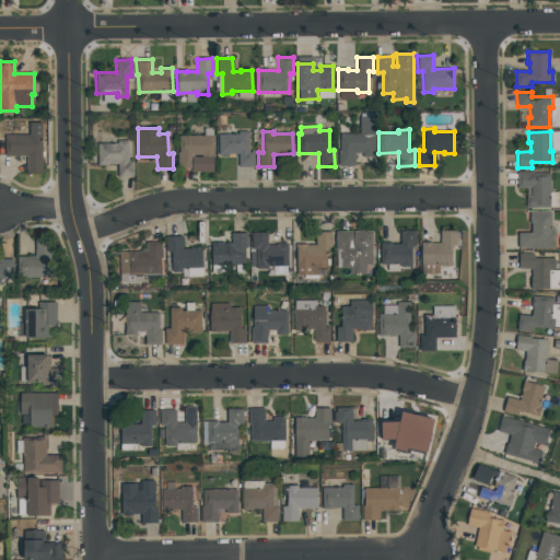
[(238,132),(248,132),(249,151),(253,151),(254,167),(237,167),(237,154),(219,155),(219,135),(238,135),(238,132)]
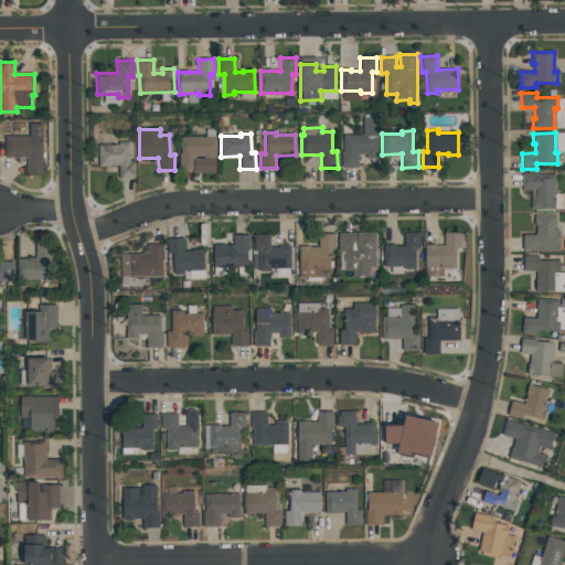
[(343,136),(377,135),(377,159),(365,159),(365,155),(358,155),(358,168),(341,168),(341,152),(343,152),(343,136)]
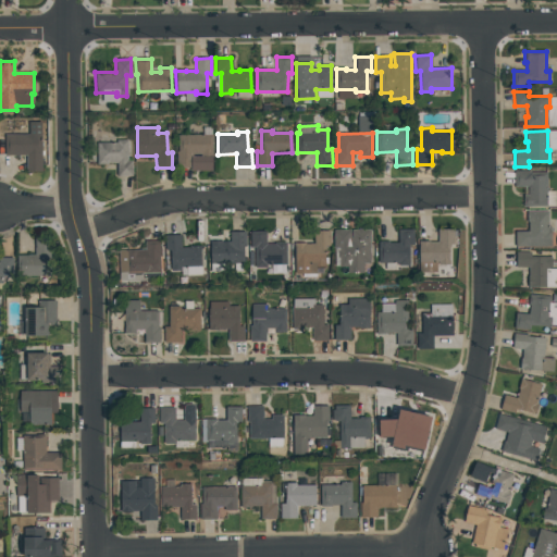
[(4,135),(41,135),(41,172),(26,173),(26,156),(4,156),(4,135)]
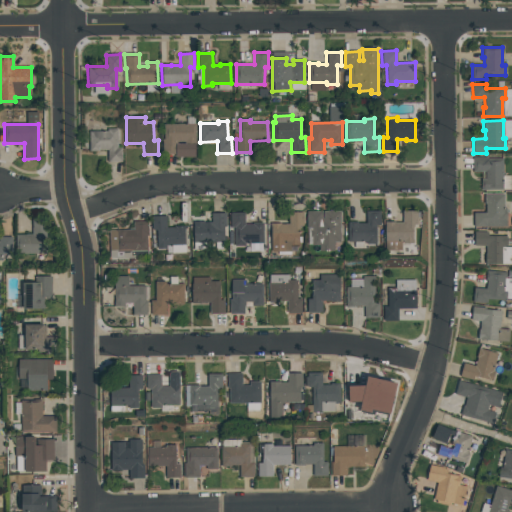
[(164,125),(194,125),(195,157),(175,157),(175,154),(162,154),(162,140),(164,140),(164,125)]
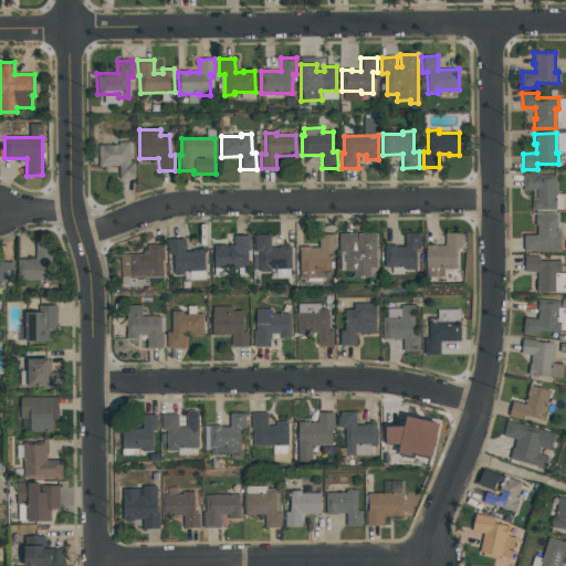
[(117,143),(129,143),(129,164),(134,164),(134,179),(118,179),(118,166),(108,166),(108,168),(97,168),(97,146),(117,146),(117,143)]
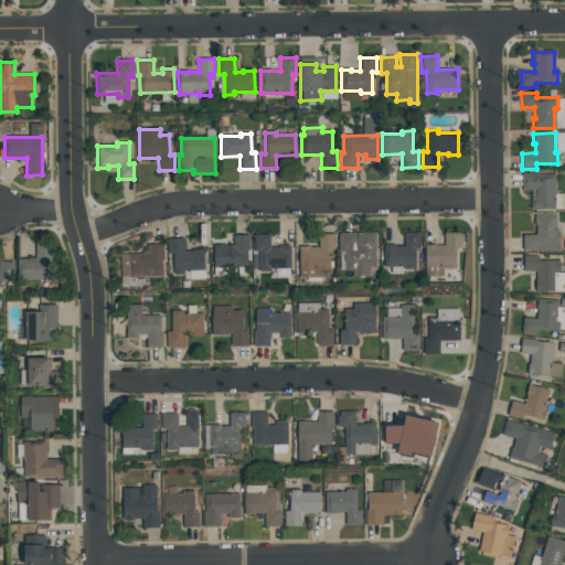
[(523,173),(537,173),(537,176),(555,176),(555,210),(532,210),(532,199),(535,199),(535,190),(523,190),(523,173)]
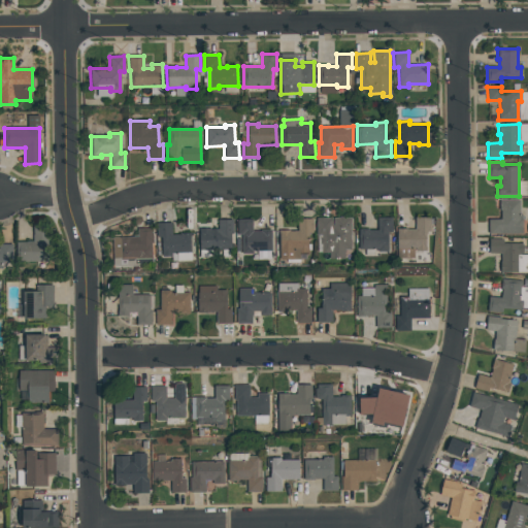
[(499,200),(519,200),(520,216),(522,216),(522,234),(489,234),(489,220),(501,220),(500,210),(499,210),(499,200)]
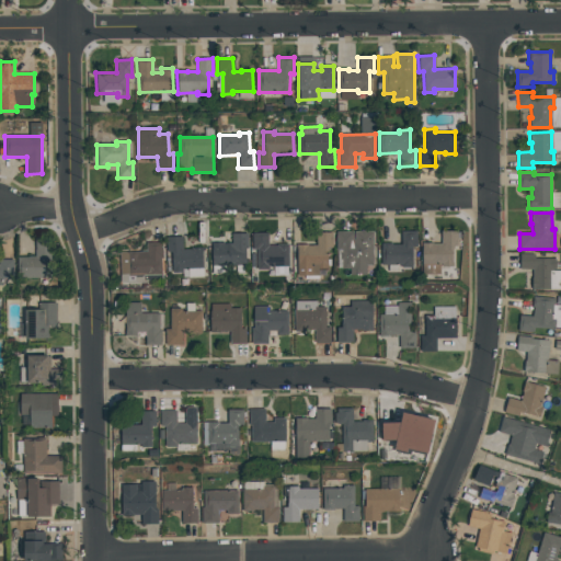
[(336,231),(352,231),(353,240),(354,240),(354,231),(371,231),(373,265),(366,266),(366,275),(351,276),(350,268),(342,268),(342,249),(336,249),(336,231)]
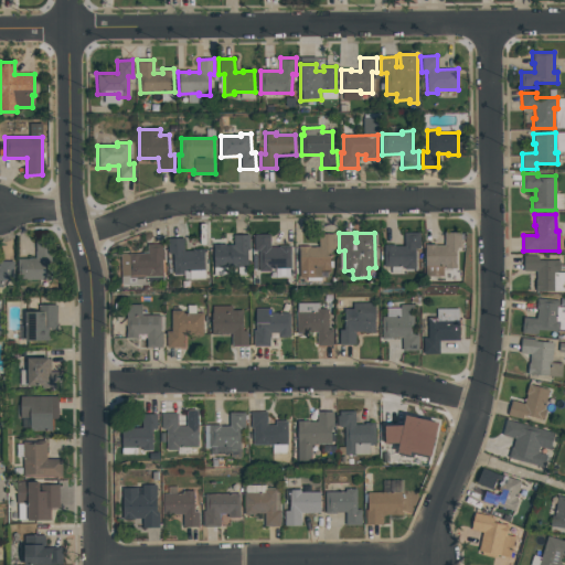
[(404,233),(419,233),(419,248),(415,248),(415,269),(404,269),(404,267),(384,267),(383,245),(394,245),(394,247),(404,246),(404,233)]
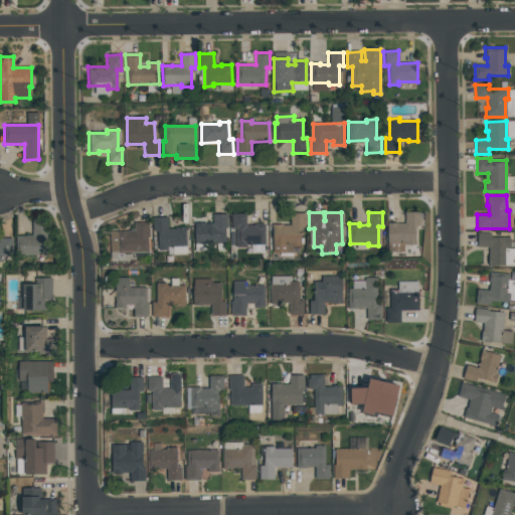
[(405,212),(420,212),(420,225),(415,225),(415,244),(402,244),(402,243),(387,243),(387,223),(397,223),(397,224),(405,224),(405,212)]
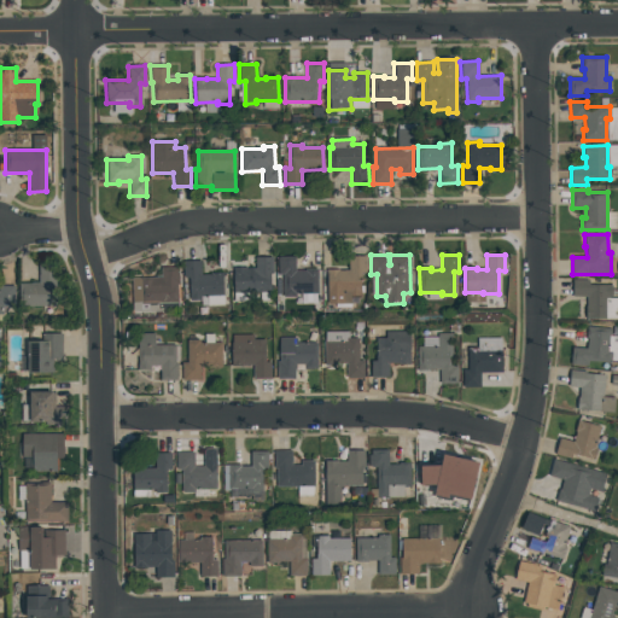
[(254,257),(272,256),(272,273),(269,273),(269,293),(233,295),(233,268),(254,267),(254,257)]
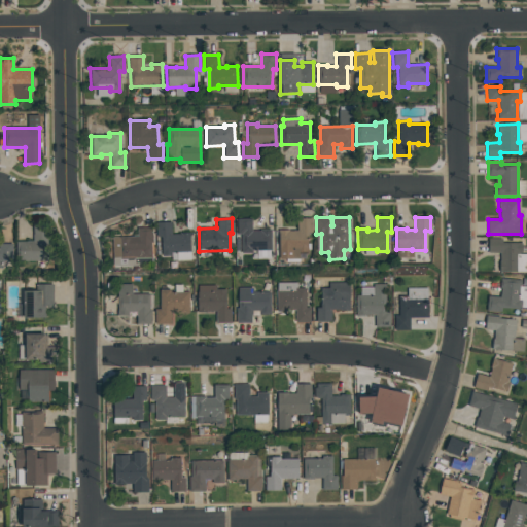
[(237,218),(251,218),(251,232),(259,232),(259,230),(270,230),(270,250),(250,250),(250,253),(241,253),(241,233),(237,233),(237,218)]
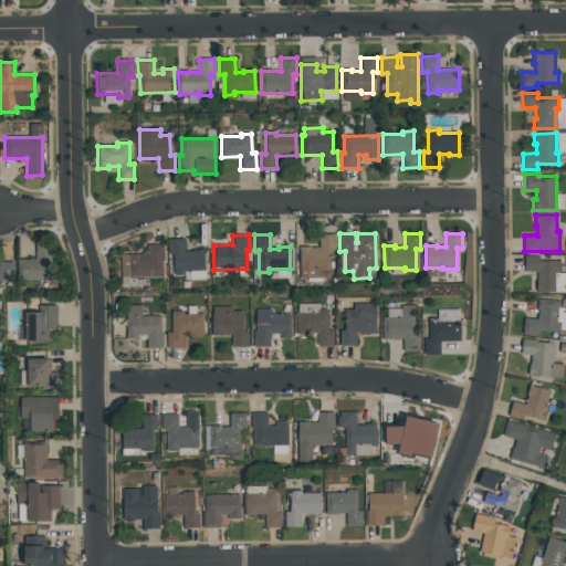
[(318,236),(335,234),(335,237),(337,237),(337,247),(335,247),(335,251),(329,251),(331,271),(321,271),(321,279),(300,279),(300,247),(310,247),(310,248),(320,248),(318,236)]
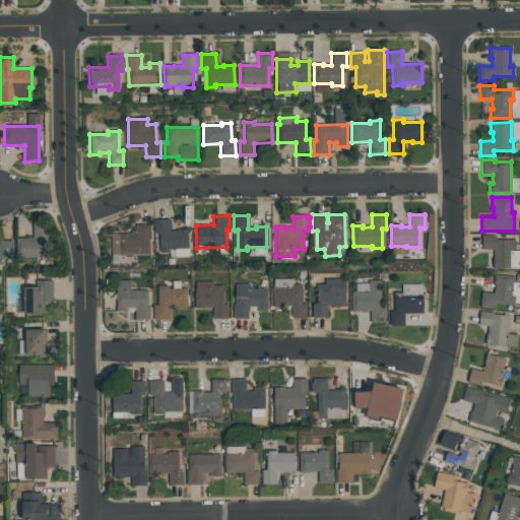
[(154,220),(169,220),(169,232),(178,232),(178,231),(188,231),(188,249),(168,250),(168,253),(158,253),(158,235),(154,235),(154,220)]
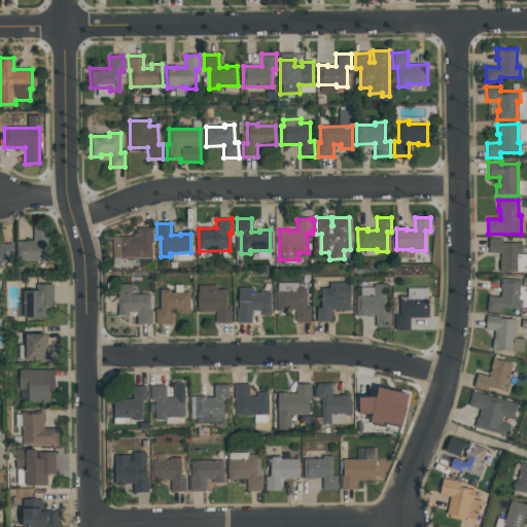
[(32,226),(46,226),(46,261),(15,261),(15,242),(33,241),(32,226)]
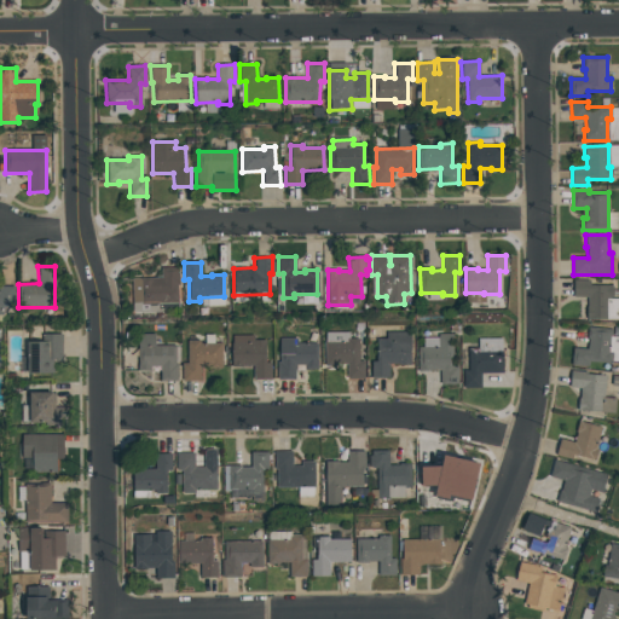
[(161,267),(179,267),(179,285),(177,285),(177,304),(131,304),(131,278),(161,278),(161,267)]
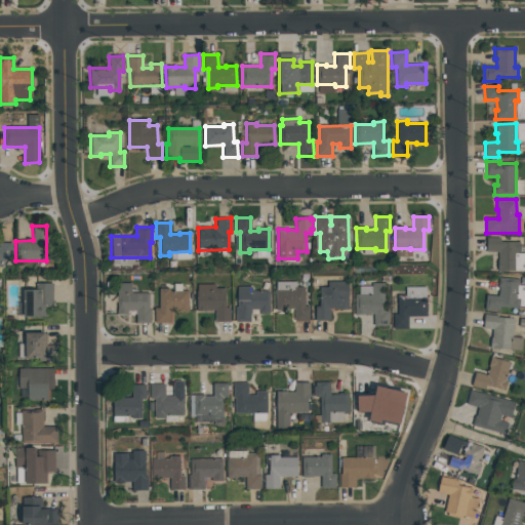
[(486,238),(499,238),(499,243),(519,243),(519,254),(524,254),(524,271),(497,271),(497,252),(486,252),(486,238)]
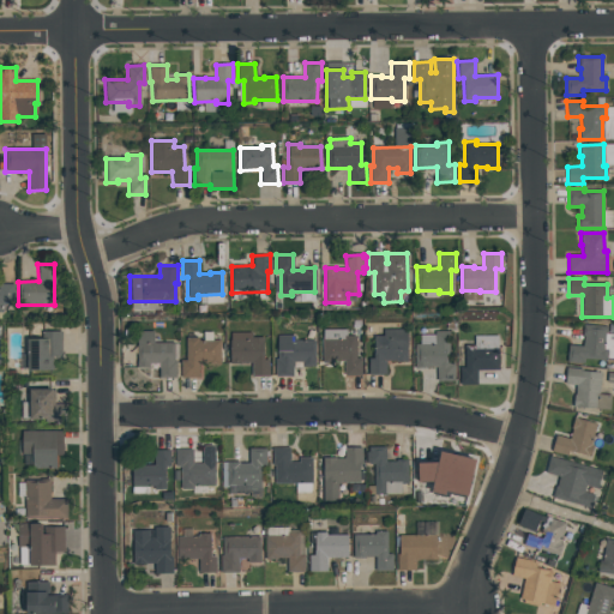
[(0,284),(13,284),(13,305),(1,306),(1,312),(0,312),(0,284)]
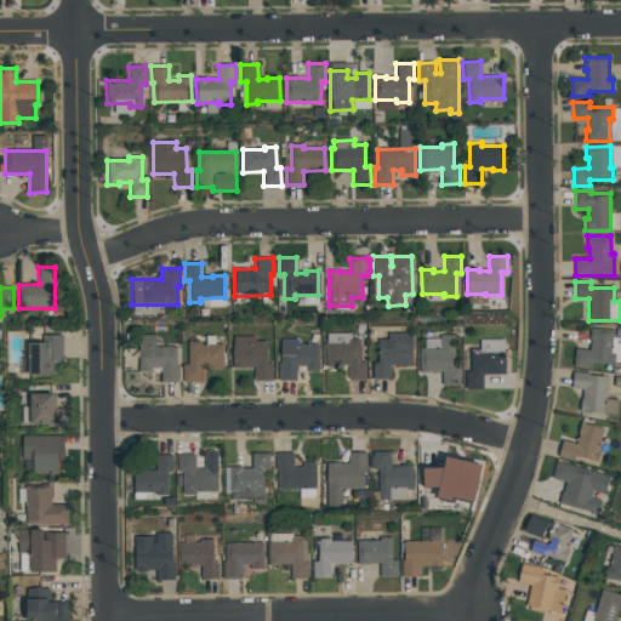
[(590,329),(614,330),(613,339),(620,339),(620,363),(614,363),(614,364),(591,363),(591,369),(573,366),(575,349),(590,351),(590,340),(588,340),(590,329)]
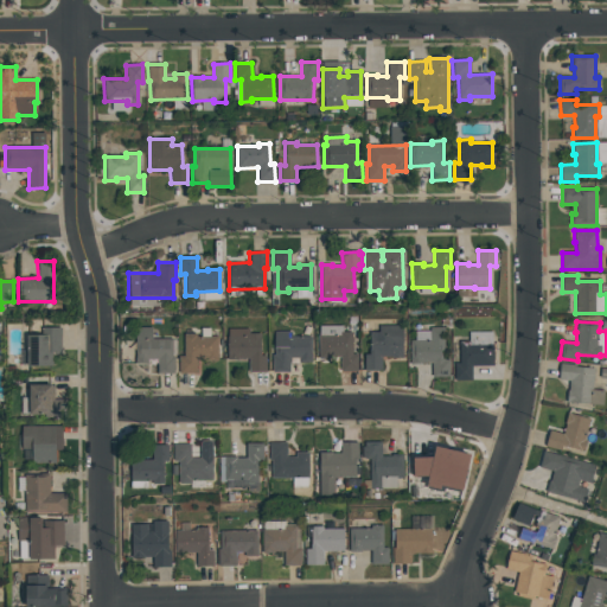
[(317,327),(342,326),(342,333),(351,332),(351,355),(356,355),(356,372),(339,372),(339,358),(330,358),(330,359),(318,359),(317,327)]
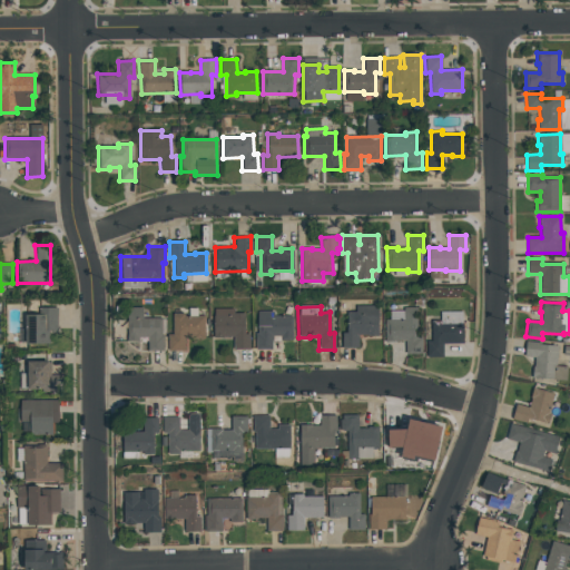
[(356,306),(376,306),(377,336),(357,336),(357,349),(342,349),(342,334),(346,334),(346,313),(356,313),(356,306)]
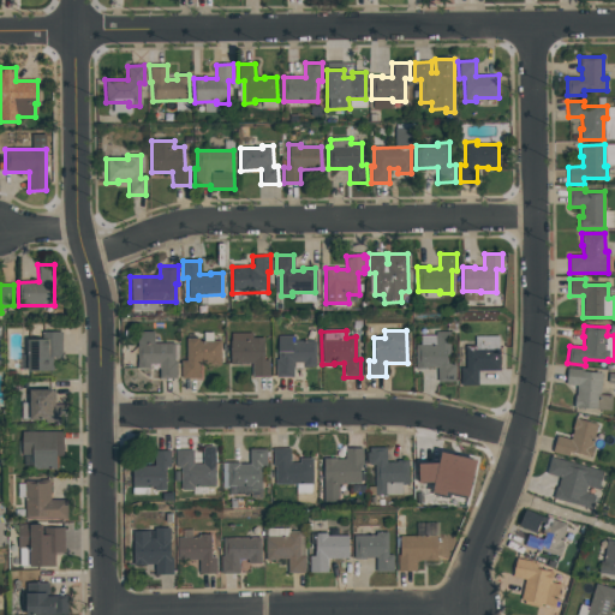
[(137,332),(154,332),(154,344),(173,344),(173,363),(175,363),(175,380),(159,380),(159,365),(149,365),(149,369),(137,369),(137,332)]
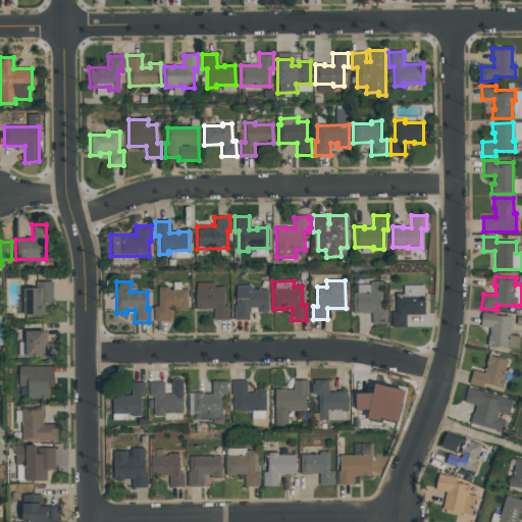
[(369,281),(381,281),(381,309),(385,309),(386,324),(371,324),(371,312),(363,312),(363,313),(353,313),(353,294),(369,294),(369,281)]
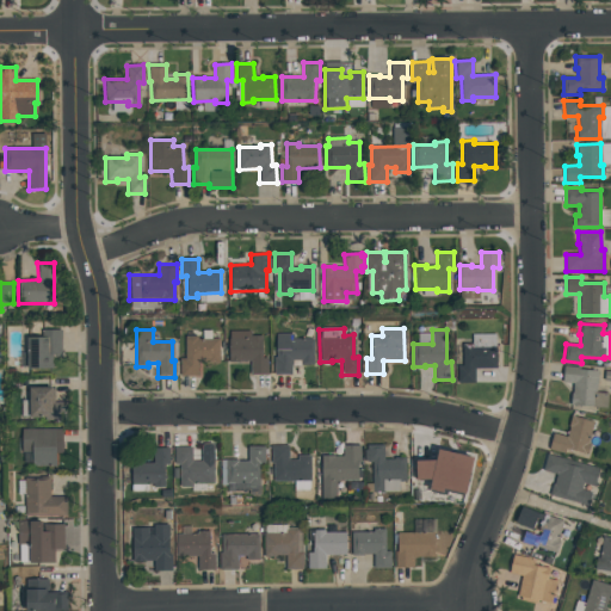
[(42,331),(61,331),(61,355),(51,355),(51,369),(26,369),(25,338),(43,338),(42,331)]
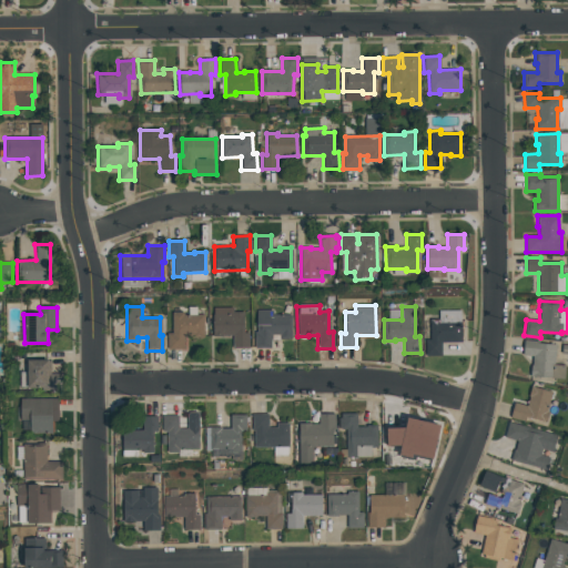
[(232,312),(243,312),(243,333),(249,333),(249,348),(232,348),(232,335),(222,335),(222,337),(212,337),(211,307),(232,307),(232,312)]
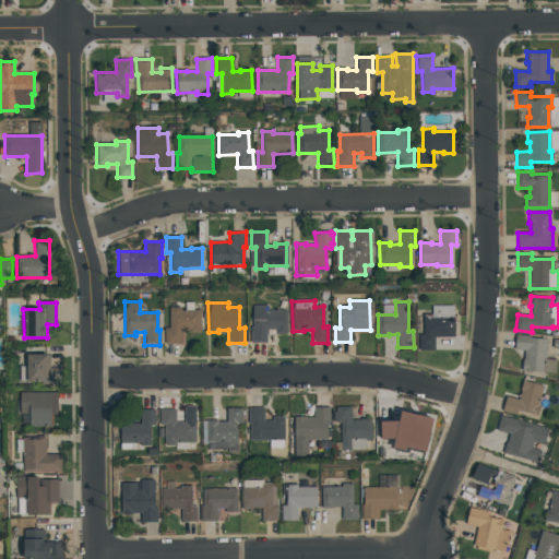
[(251,307),(268,306),(268,311),(285,310),(286,334),(274,334),(274,330),(265,330),(265,343),(250,343),(250,328),(252,328),(251,307)]
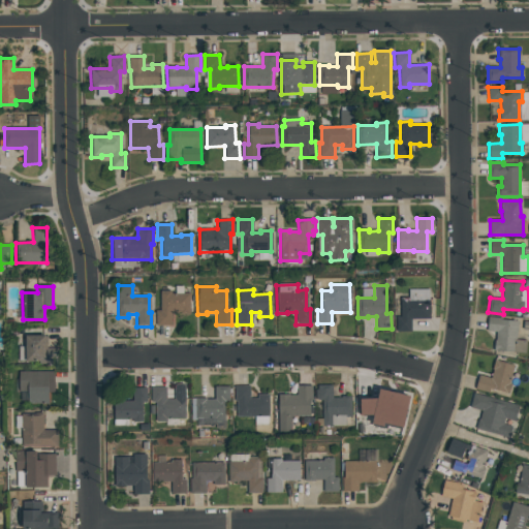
[(409,289),(429,289),(430,319),(411,319),(411,332),(397,332),(396,317),(401,317),(400,298),(409,298),(409,289)]
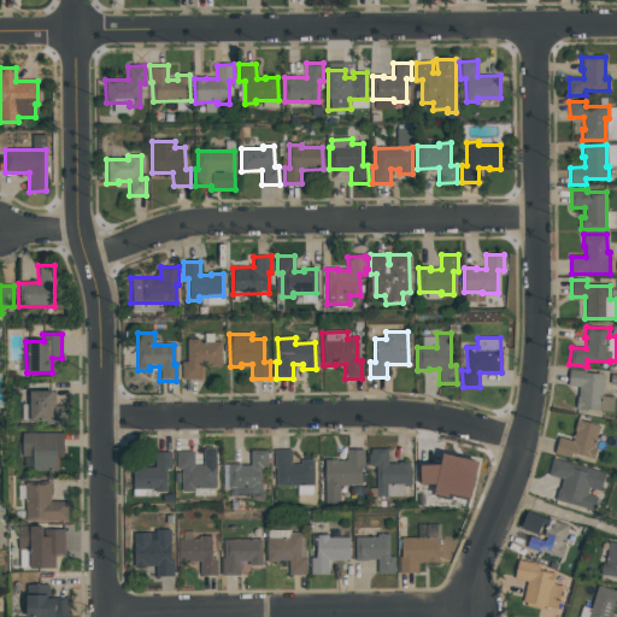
[(186,340),(221,339),(221,366),(209,368),(209,365),(199,365),(199,380),(182,380),(181,363),(187,363),(186,340)]
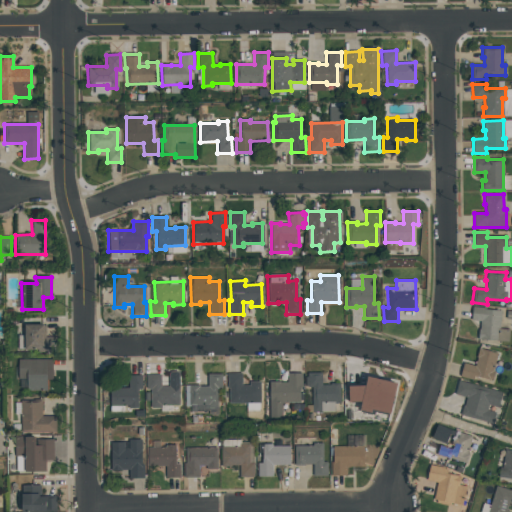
[(472,307),(486,308),(485,310),(501,311),(499,329),(509,330),(508,342),(477,340),(479,322),(471,321),(472,307)]
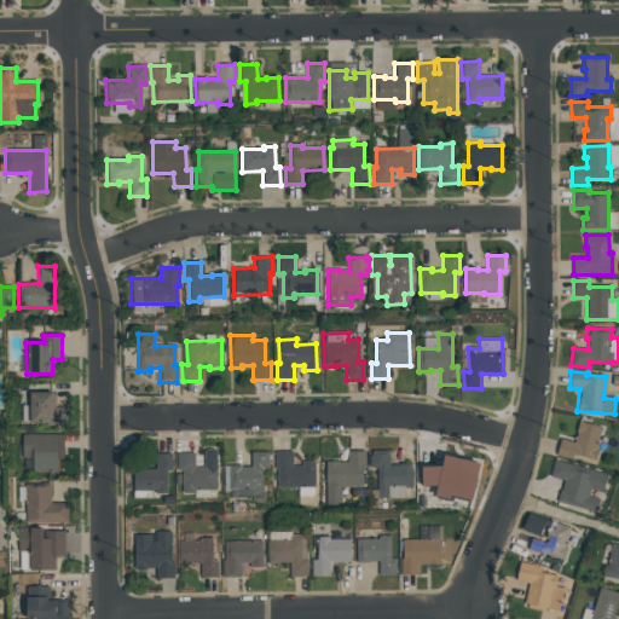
[(28,393),(52,392),(52,394),(53,394),(55,408),(67,408),(67,426),(45,427),(45,422),(29,422),(28,393)]
